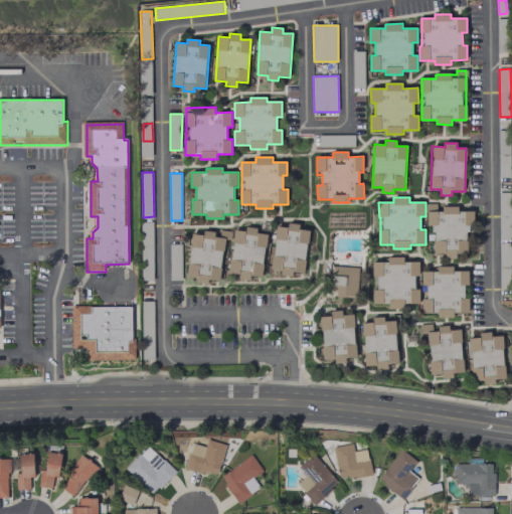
[(470,254),(469,226),(475,226),(475,211),(460,211),(460,207),(438,208),(438,203),(428,204),(428,227),(435,227),(435,254),(446,254),(447,259),(458,259),(458,254),(470,254)]
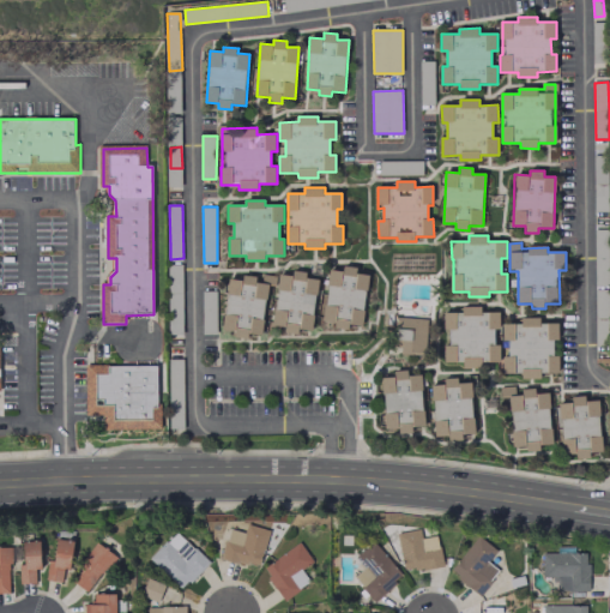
[(363,326),(369,275),(357,274),(358,268),(344,266),(343,271),(331,270),(325,320),(337,323),(336,328),(349,329),(350,325),(363,326)]
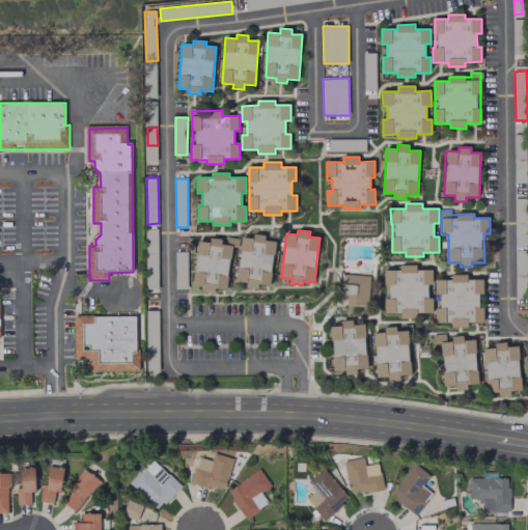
[(271,286),(276,242),(267,241),(267,235),(254,234),(253,239),(242,238),(237,282),(248,283),(247,287),(259,289),(259,284),(271,286)]
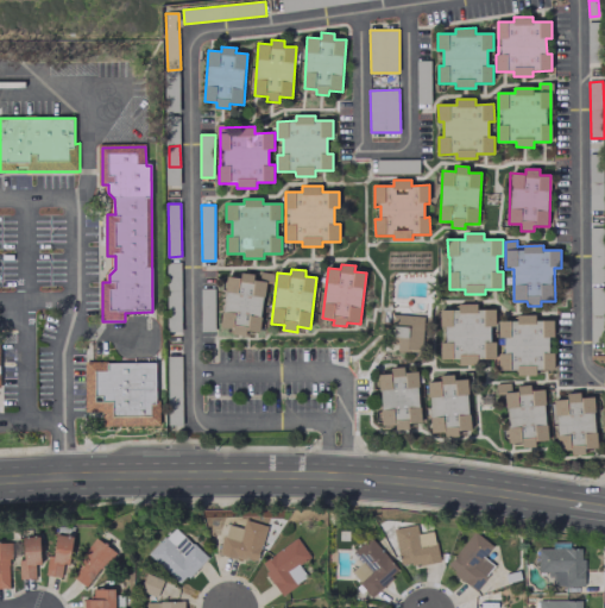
[(228,277),(222,327),(233,328),(233,334),(246,336),(247,332),(260,333),(266,282),(275,283),(276,275),(262,273),(260,276),(240,275),(240,279),(228,277)]
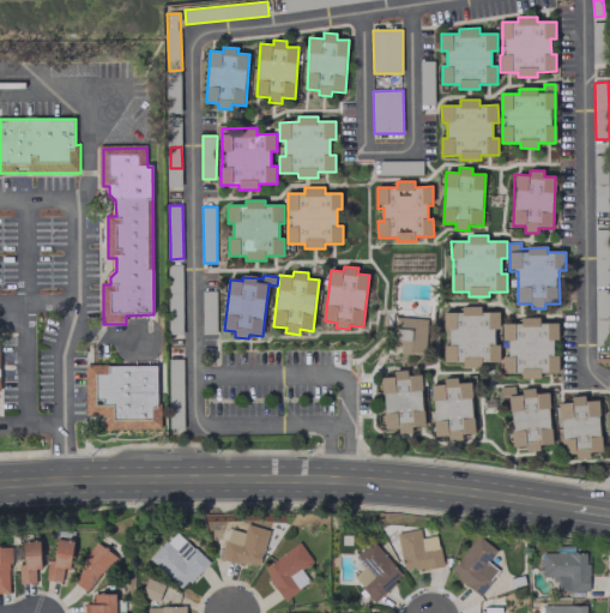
[(609,289),(597,289),(597,346),(609,346),(609,289)]
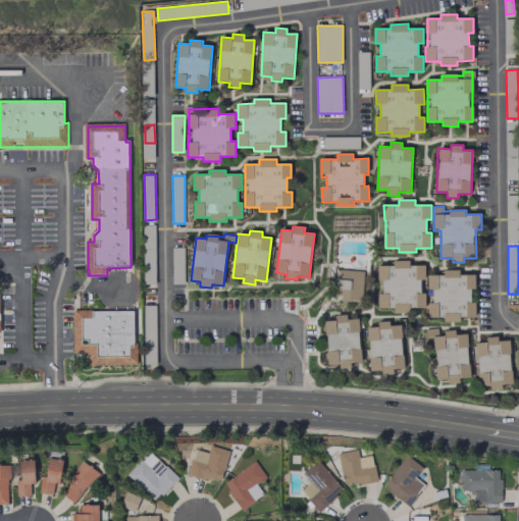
[(174,248),(173,283),(186,284),(186,270),(182,270),(183,248),(174,248)]
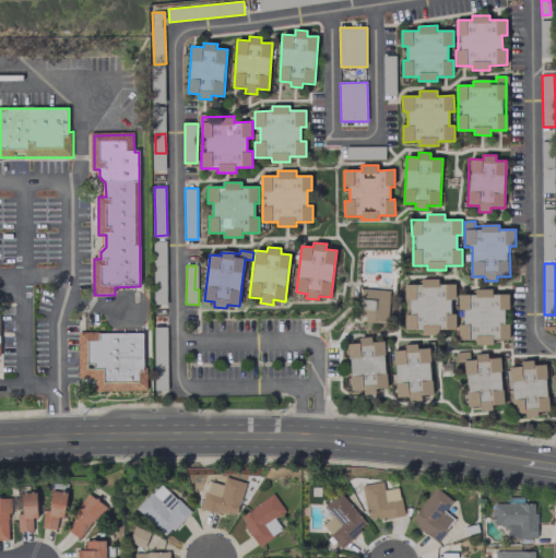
[(405,284),(405,301),(411,301),(411,315),(406,315),(406,331),(422,331),(422,334),(439,334),(439,330),(457,330),(457,315),(451,315),(451,299),(457,299),(457,284),(439,284),(439,280),(422,280),(422,284),(405,284)]
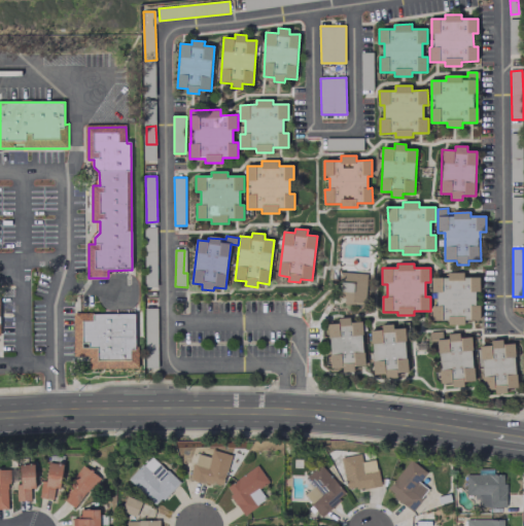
[(346,292),(346,305),(368,306),(369,273),(341,273),(341,292),(346,292)]
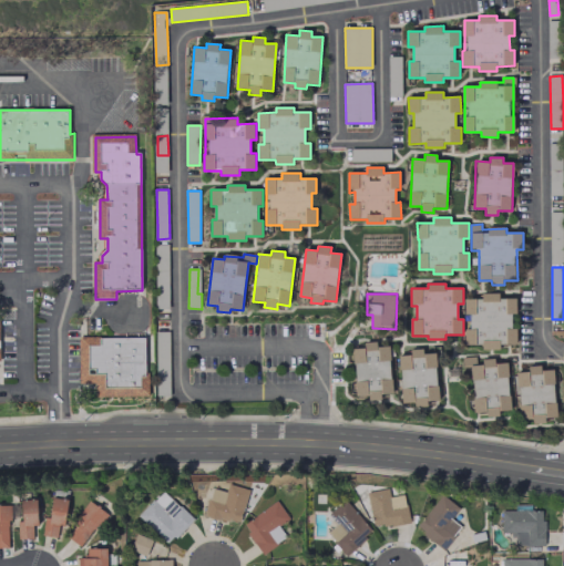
[(518,345),(518,328),(512,328),(512,314),(516,314),(516,298),(500,298),(500,294),(482,294),(482,299),(465,299),(465,316),(470,316),(471,329),(467,329),(467,345),(482,345),(482,350),(501,350),(501,345),(518,345)]
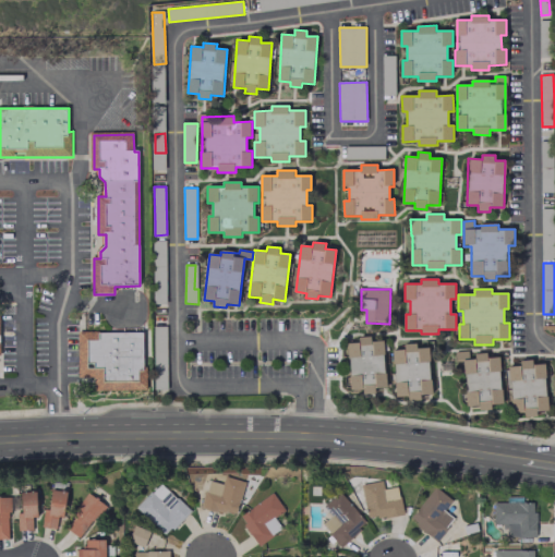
[(81,334),(144,333),(145,366),(148,366),(148,391),(97,391),(97,377),(82,378),(81,334)]
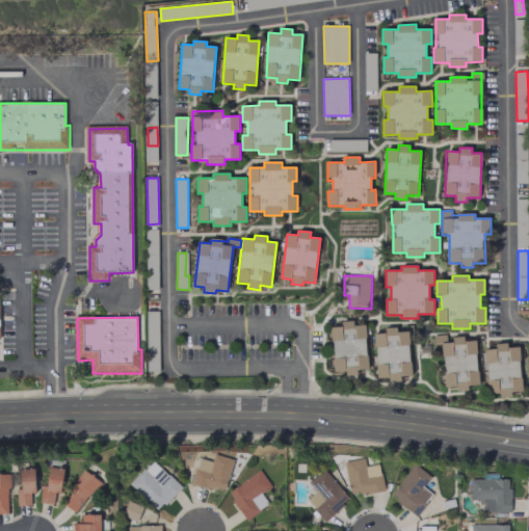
[(366,325),(354,325),(354,321),(342,321),(342,326),(332,327),(335,372),(347,371),(347,375),(359,375),(359,370),(369,370),(366,325)]
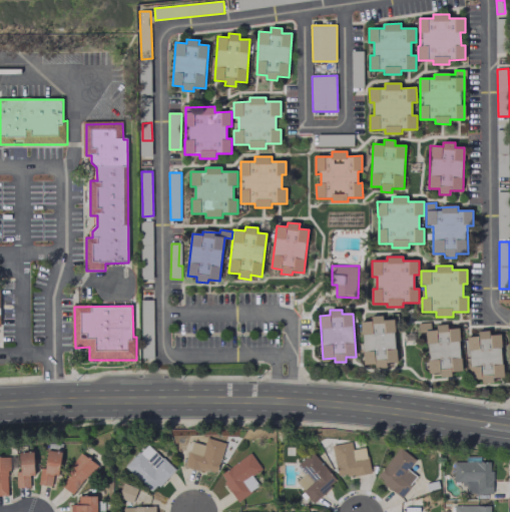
[(395,320),(383,320),(383,316),(372,316),(372,322),(362,322),(364,366),(388,365),(388,363),(397,363),(395,320)]
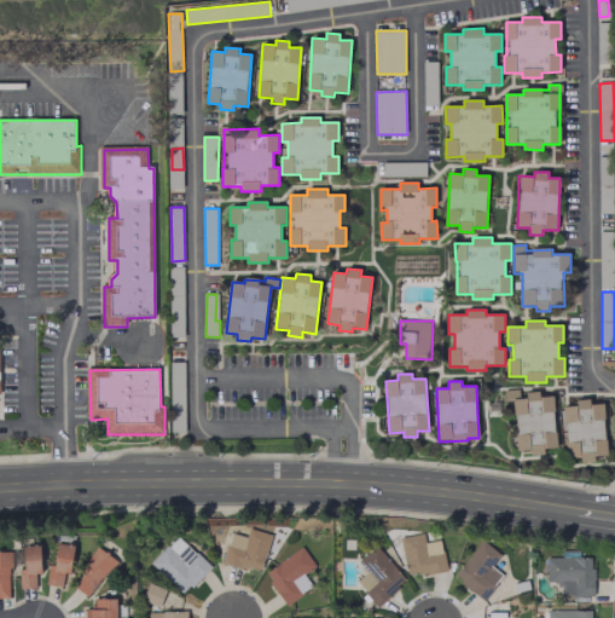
[(557,448),(555,397),(541,397),(540,392),(526,392),(526,397),(515,398),(517,451),(532,450),(532,455),(545,455),(545,449),(557,448)]
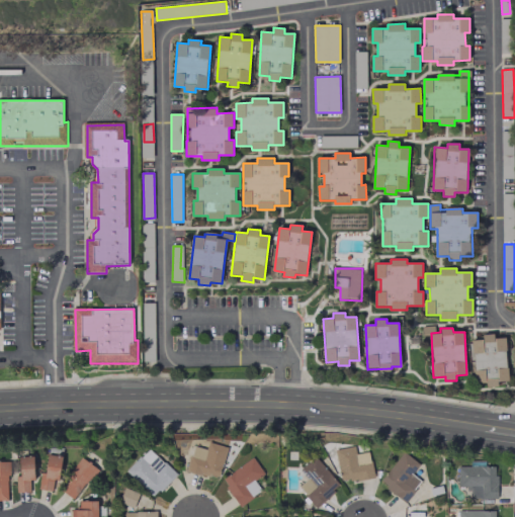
[(509,381),(506,338),(495,338),(495,335),(473,337),(476,383),(487,382),(487,388),(499,386),(499,381),(509,381)]
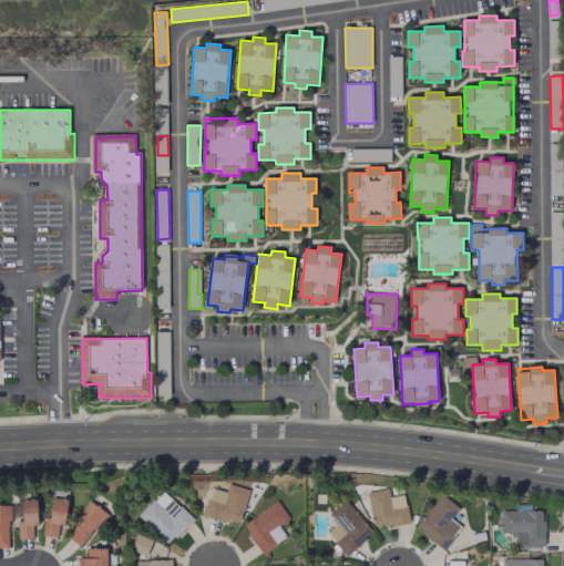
[(250,490),(229,484),(227,492),(214,487),(206,515),(242,525),(250,490)]
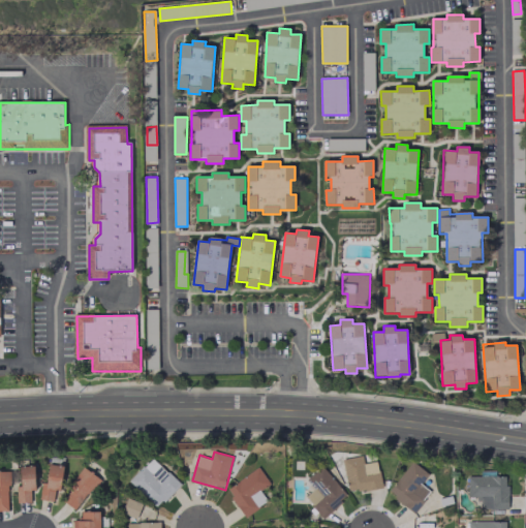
[(382,489),(379,462),(365,463),(364,457),(345,459),(348,492),(382,489)]
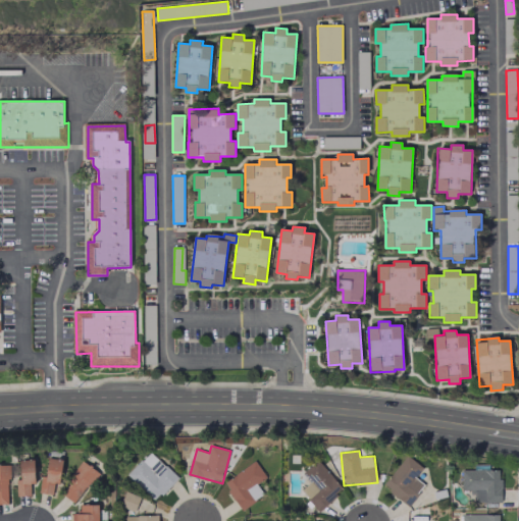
[(179,477),(151,452),(128,475),(157,502),(179,477)]
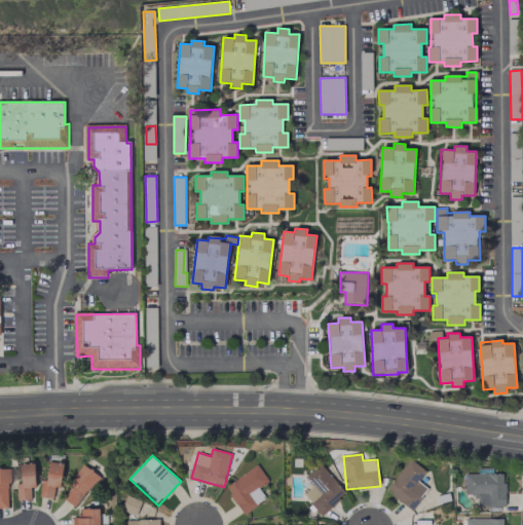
[(413,511),(430,489),(419,481),(427,472),(411,459),(387,490),(413,511)]
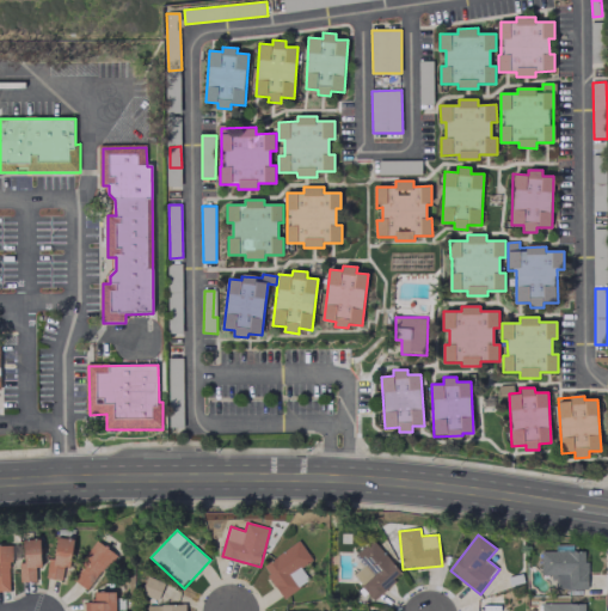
[(48,579),(63,580),(65,567),(72,568),(74,538),(57,537),(55,560),(49,560),(48,579)]
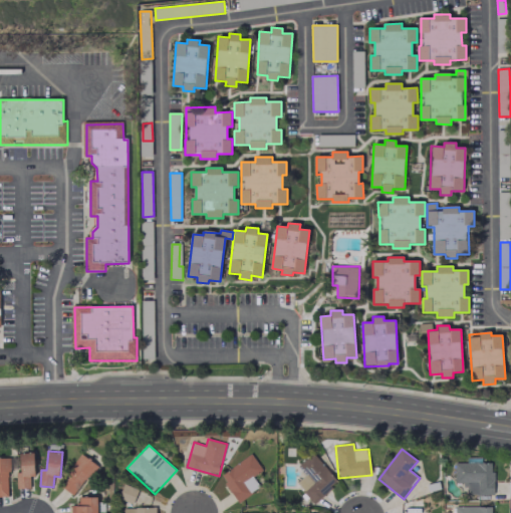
[(35,453),(20,454),(21,472),(18,472),(18,489),(31,488),(31,477),(35,477),(35,453)]
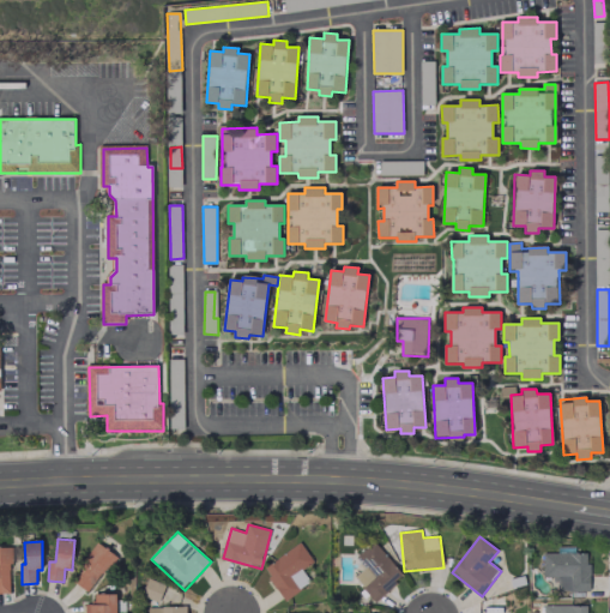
[(355,578),(376,601),(405,576),(374,541),(357,558),(367,568),(355,578)]
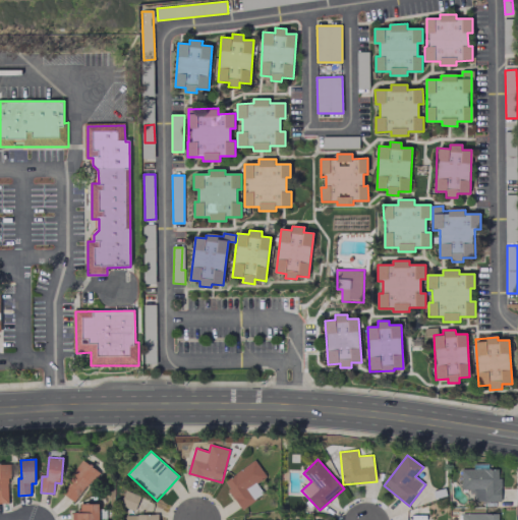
[(243,509),(265,494),(257,483),(268,476),(255,460),(224,482),(243,509)]
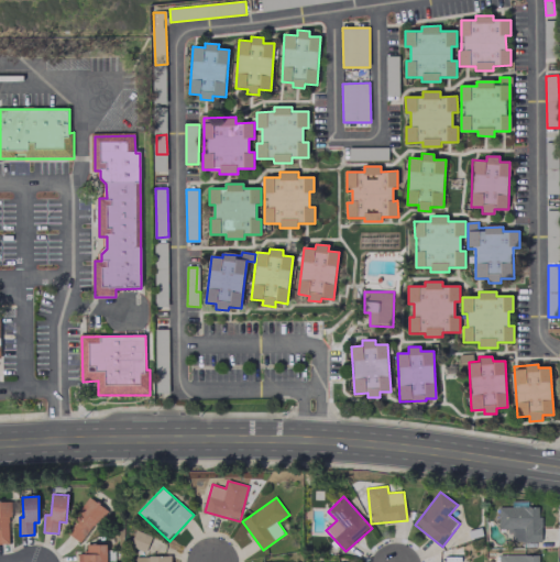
[(81,543),(108,510),(91,498),(66,531),(81,543)]
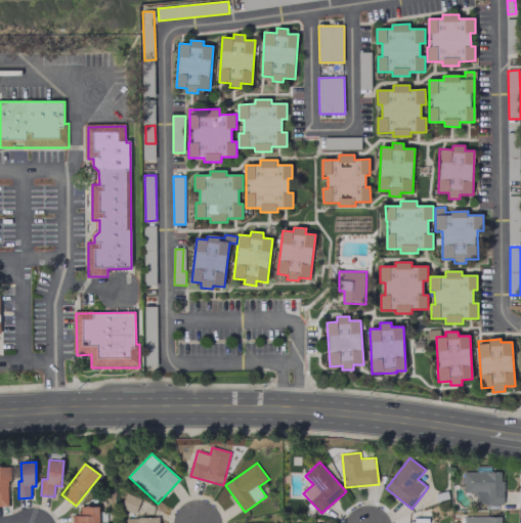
[(0,507),(10,507),(10,468),(0,467),(0,507)]
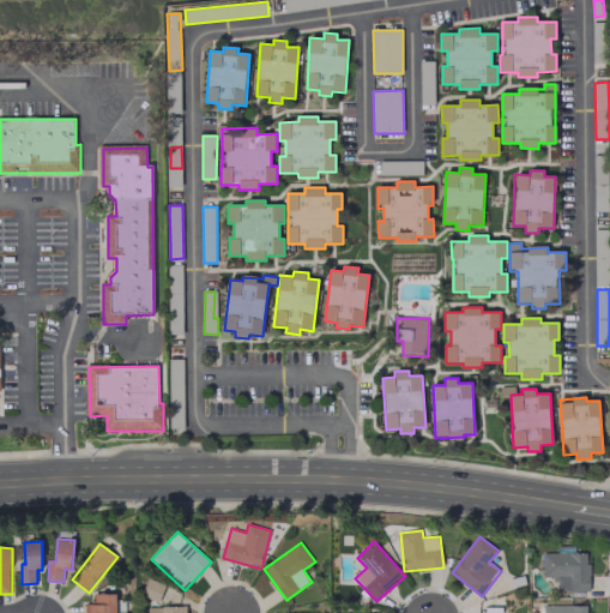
[(544,577),(559,577),(559,592),(590,592),(591,554),(545,553),(544,577)]
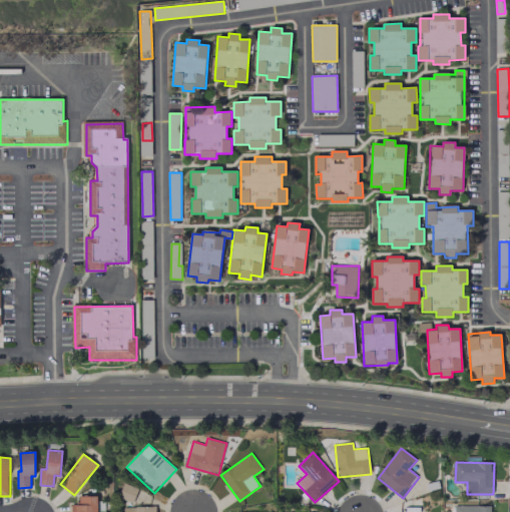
[(121,498),(133,503),(139,489),(126,484),(121,498)]
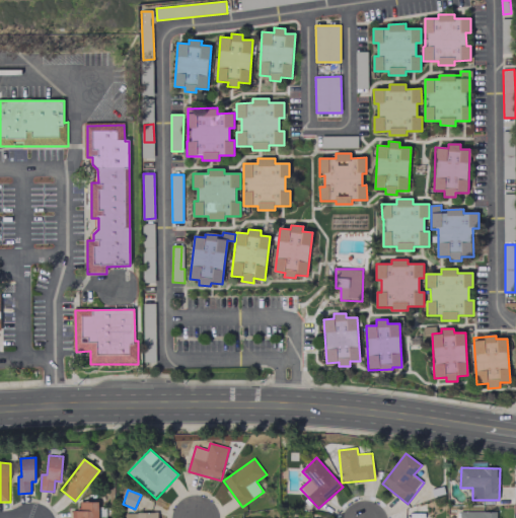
[(99,517),(99,502),(81,503),(81,511),(72,511),(72,517),(99,517)]
